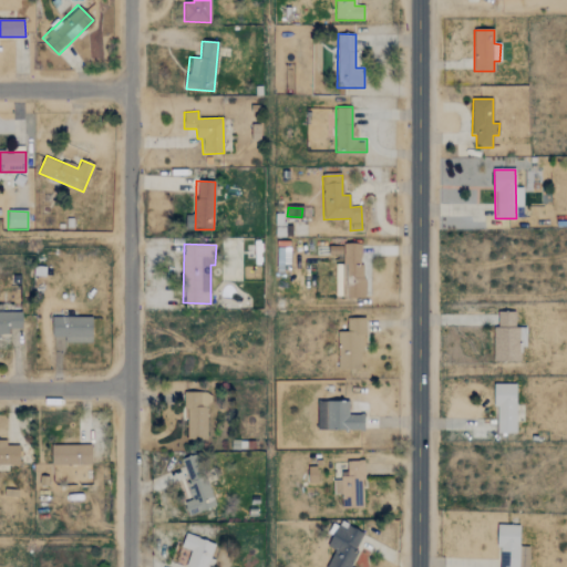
[(363,298),(363,244),(342,244),(342,282),(340,282),(340,298),(363,298)]
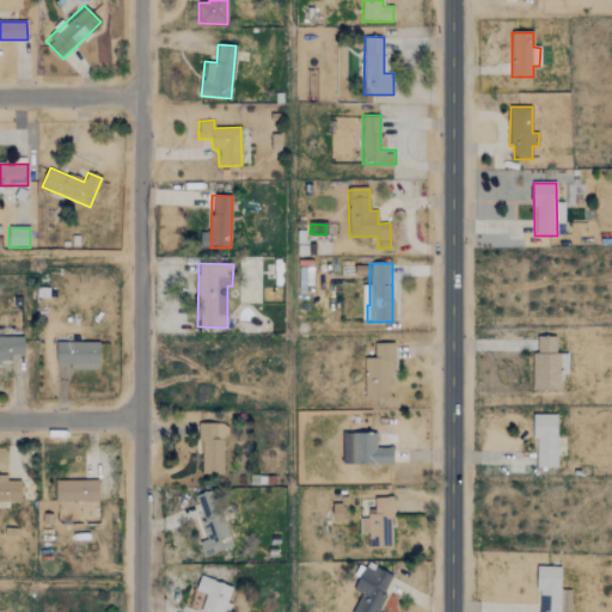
[(313,288),(313,268),(300,268),(300,288),(313,288)]
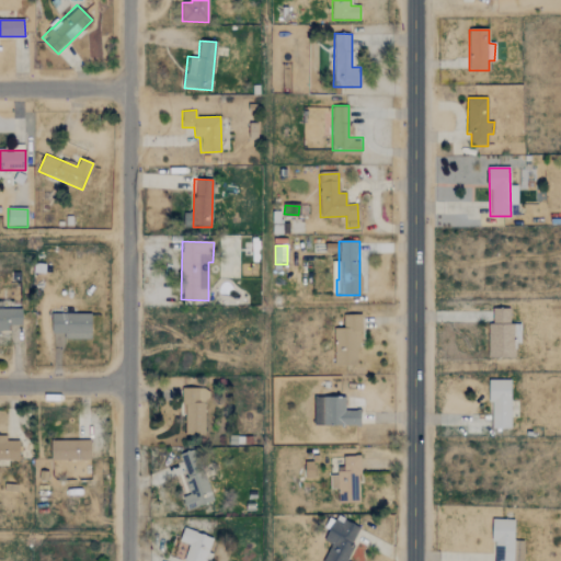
[(22,309),(0,309),(0,331),(9,331),(9,325),(22,325),(22,309)]
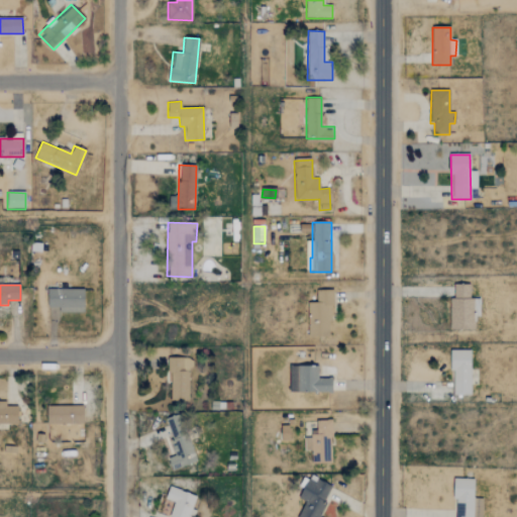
[(449,298),(450,330),(475,330),(475,313),(480,313),(480,299),(470,299),(470,285),(453,285),(453,298),(449,298)]
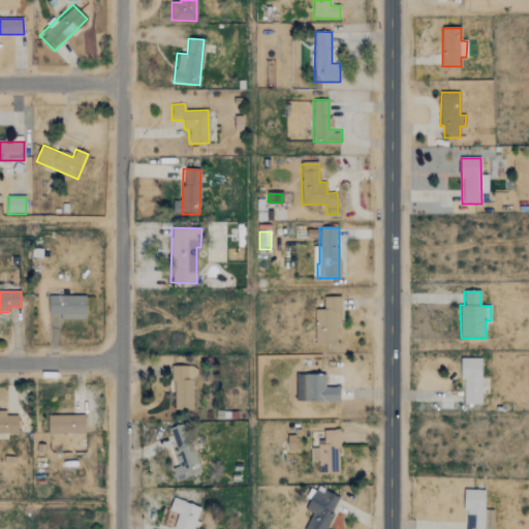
[(86,297),(49,296),(49,318),(86,319),(86,297)]
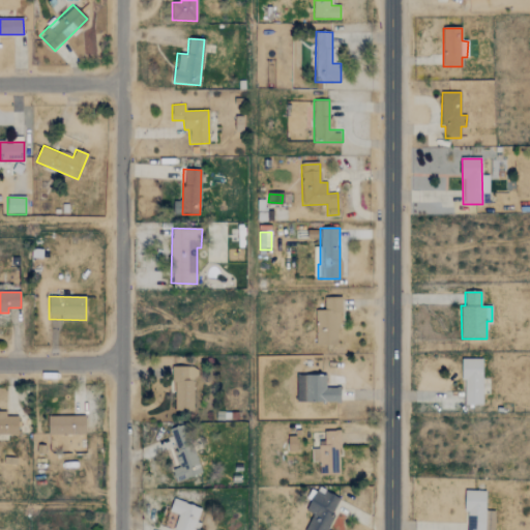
[(341,345),(340,298),(324,298),(325,311),(316,311),(317,345),(341,345)]
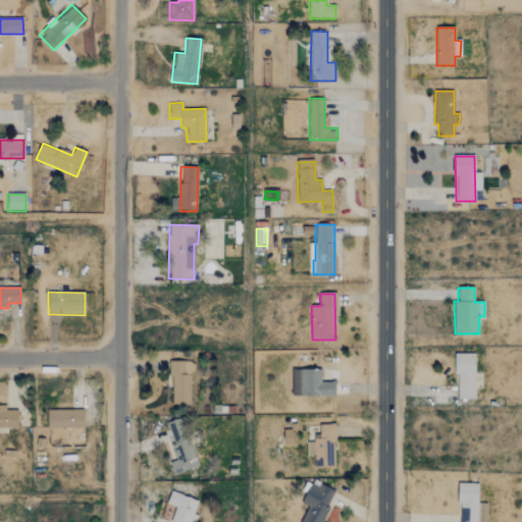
[(199,332),(199,301),(170,300),(170,313),(176,313),(176,332),(199,332)]
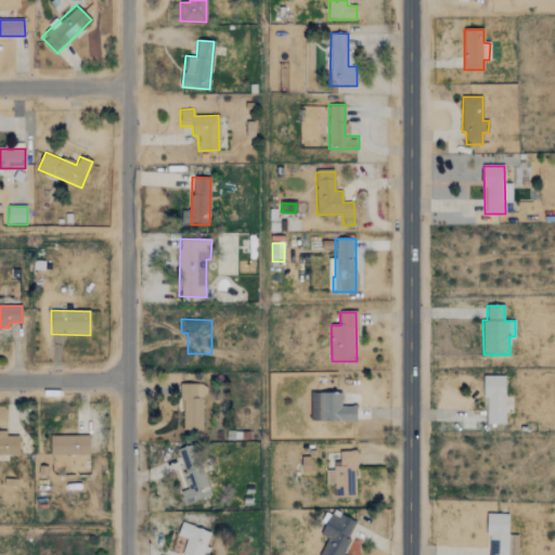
[(506,423),(505,375),(485,375),(485,423),(506,423)]
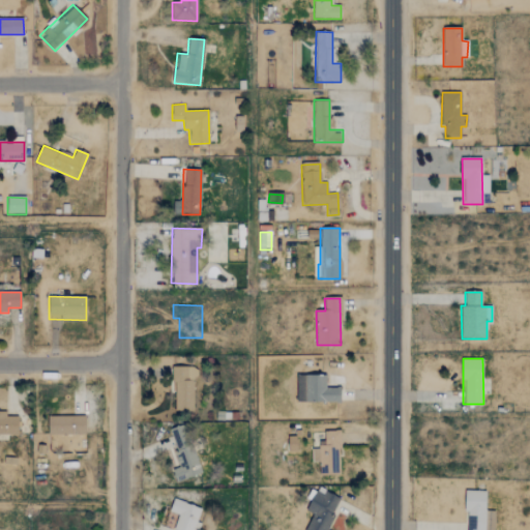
[(194,410),(195,366),(172,365),(172,390),(175,391),(175,410),(194,410)]
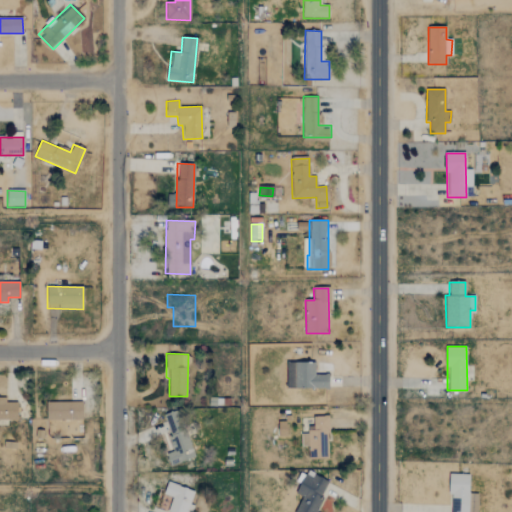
[(329,374),(314,374),(315,362),(286,361),(286,387),(329,388),(329,374)]
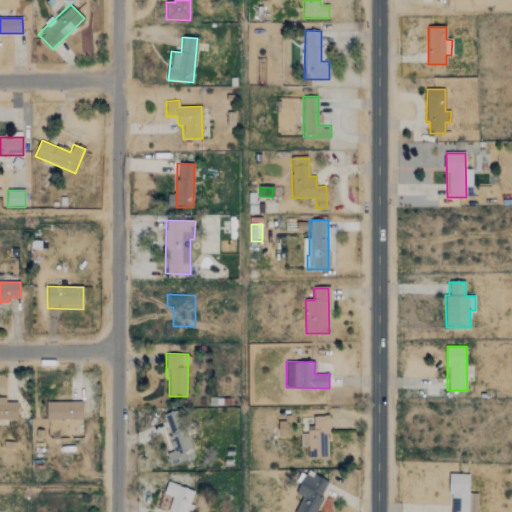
[(0,419),(17,420),(17,401),(6,401),(6,398),(0,398),(0,419)]
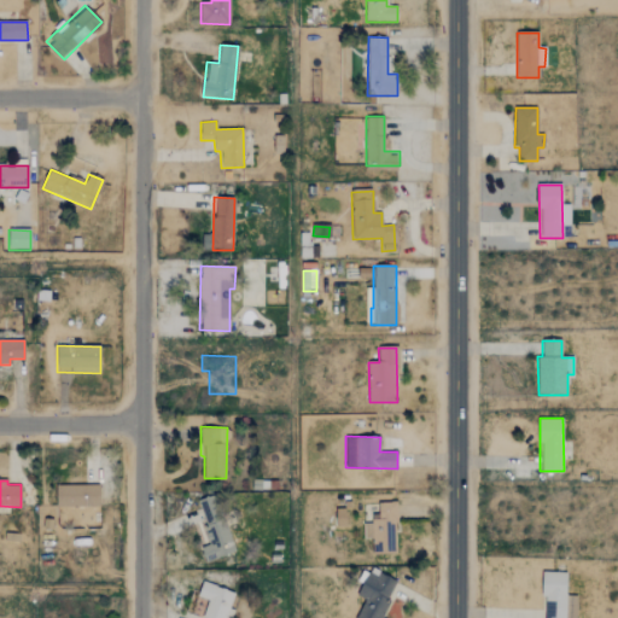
[(100,506),(99,484),(56,485),(56,507),(100,506)]
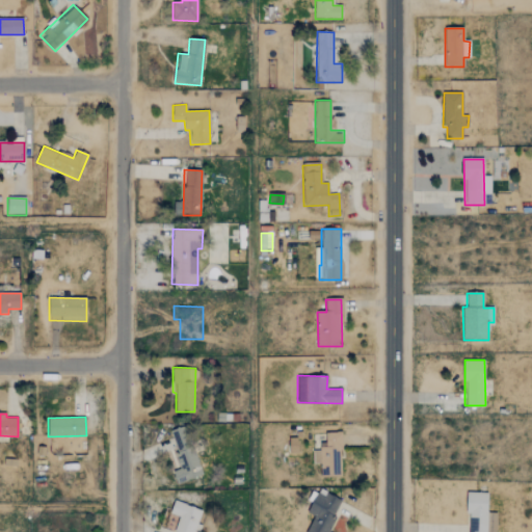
[(201,477),(189,425),(168,429),(180,481),(201,477)]
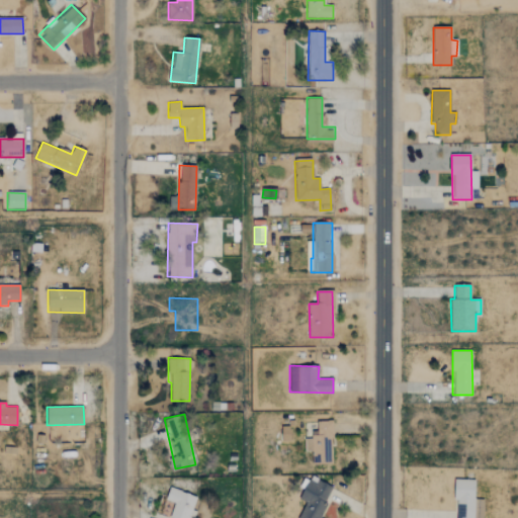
[(332,461),(332,419),(316,419),(316,430),(310,430),(310,461),(332,461)]
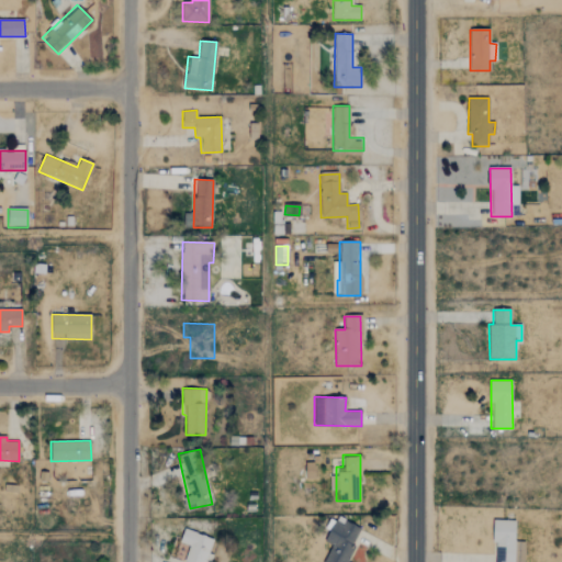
[(332,544),(323,561),(350,561),(346,560),(361,528),(336,516),(324,541),(332,544)]
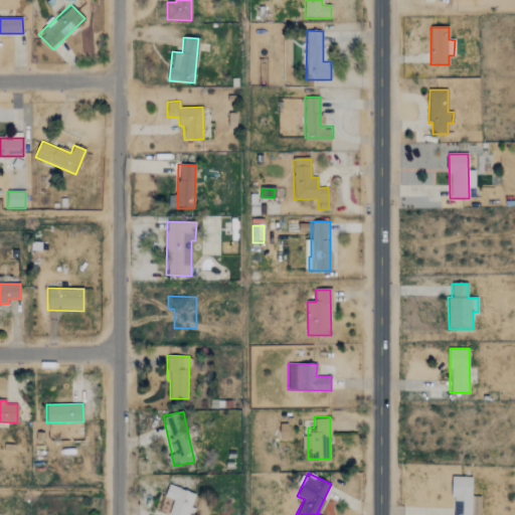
[(481,496),(472,495),(473,477),(454,476),(453,514),(471,514),(480,514),(481,496)]
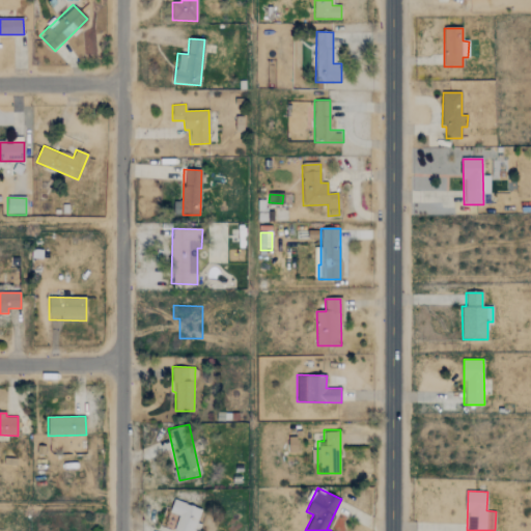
[(201,508),(173,499),(169,511),(178,515),(173,530),(196,530),(199,523),(197,523),(201,508)]
